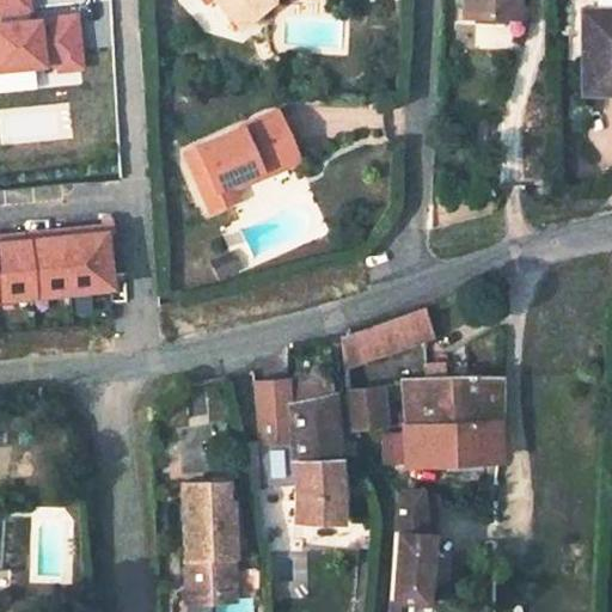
[(29,0),(0,0),(0,71),(81,65),(75,13),(31,17),(29,0)]
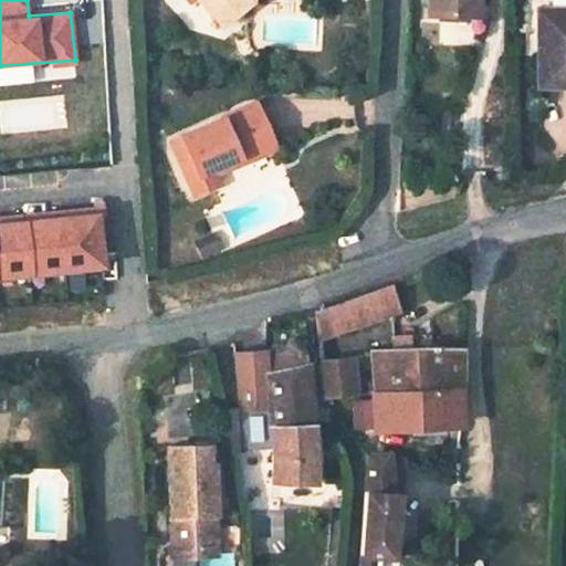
[(432,0),(432,24),(479,25),(479,0),(432,0)]
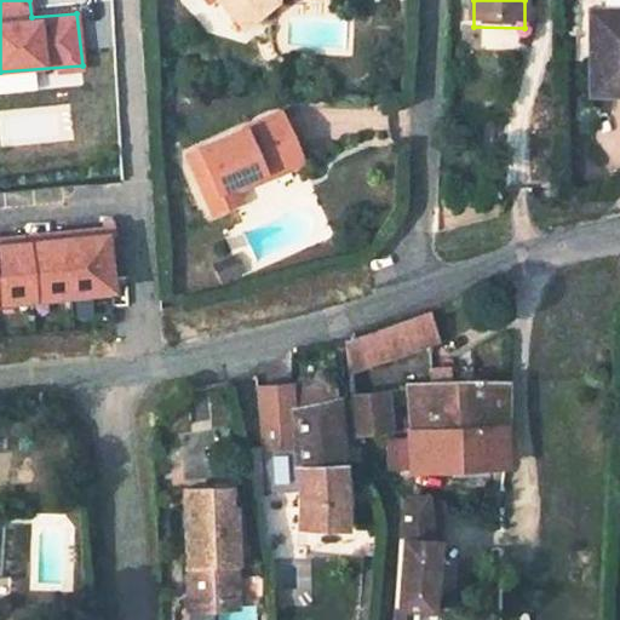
[(619,5),(601,5),(600,89),(619,89),(619,5)]
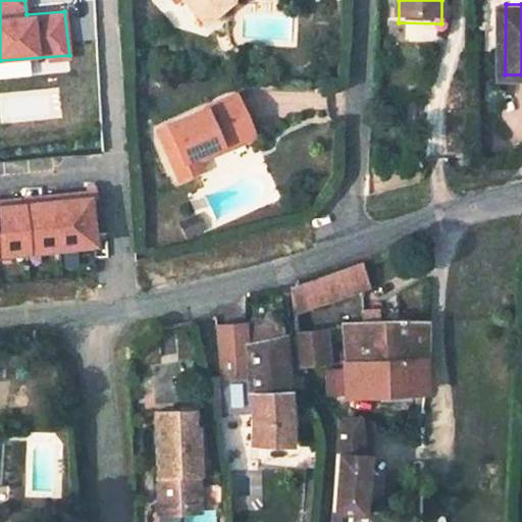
[(227,96),(172,125),(181,144),(174,148),(189,174),(207,165),(201,153),(222,140),(225,145),(255,128),(237,91),(227,96)]
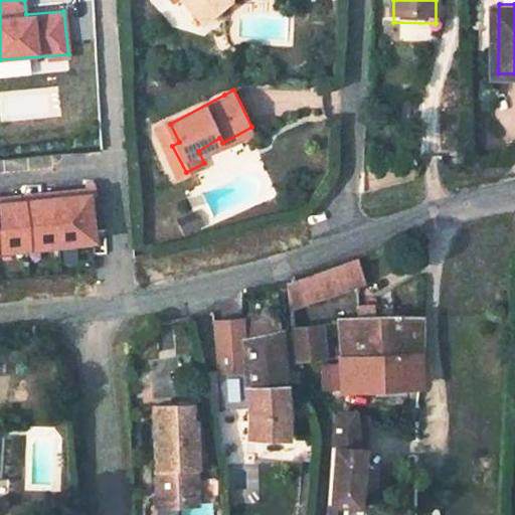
[(0,252),(89,241),(83,190),(0,201),(0,252)]
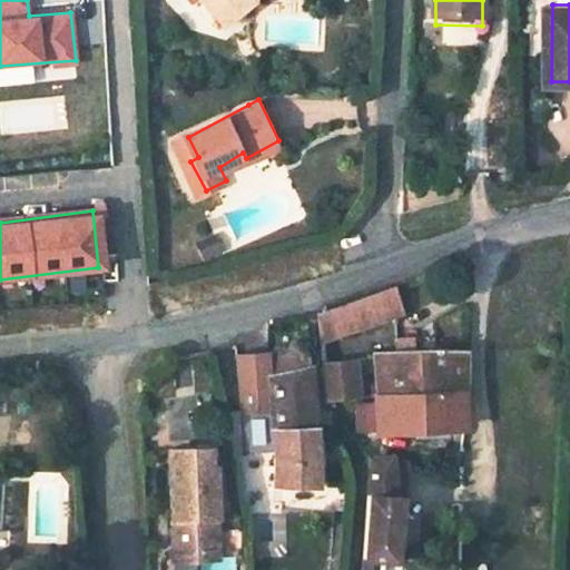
[(395,315),(395,283),(317,312),(321,341),(395,315)]
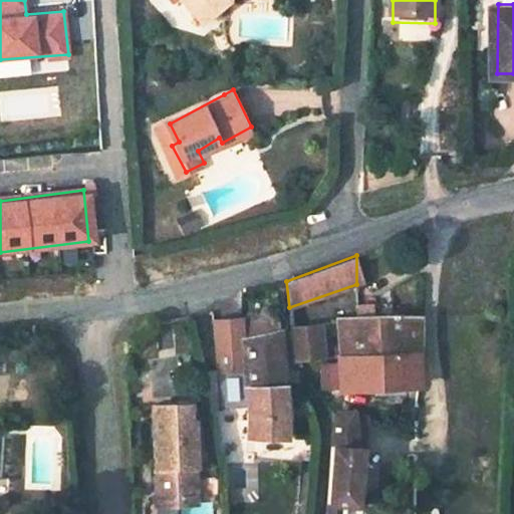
[(278,329),(276,313),(245,320),(246,334),(278,329)]
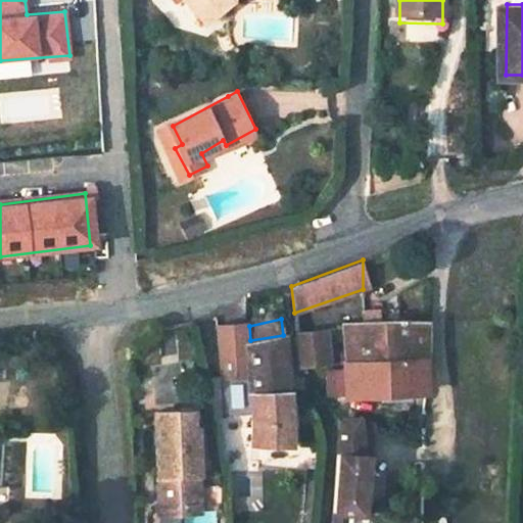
[(425,357),(424,319),(354,320),(366,363),(425,357)]
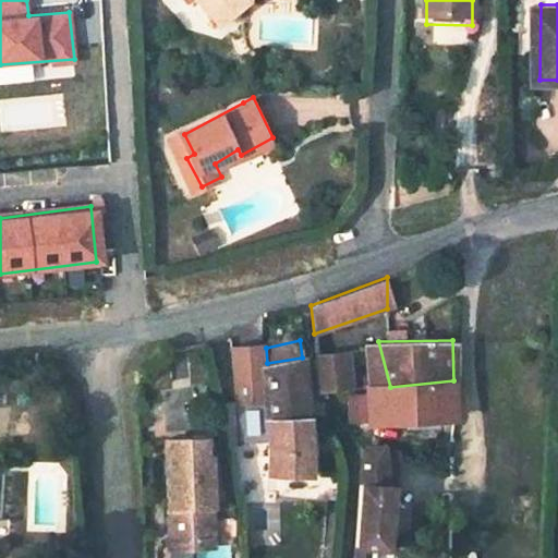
[(268,399),(267,363),(266,348),(262,349),(262,344),(232,347),(237,400),(268,399)]
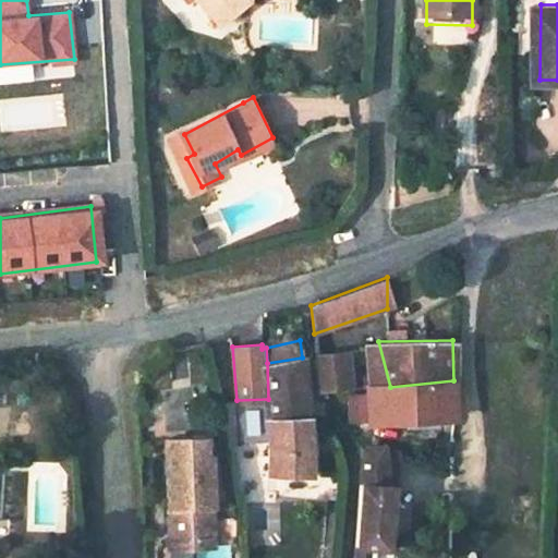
[(341,355),(316,355),(320,395),(344,392),(341,355)]
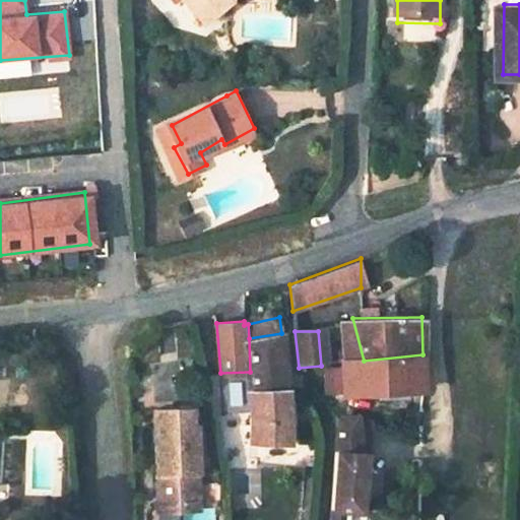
[(281,333),(249,338),(250,372),(250,388),(286,387),(285,371),(281,333)]
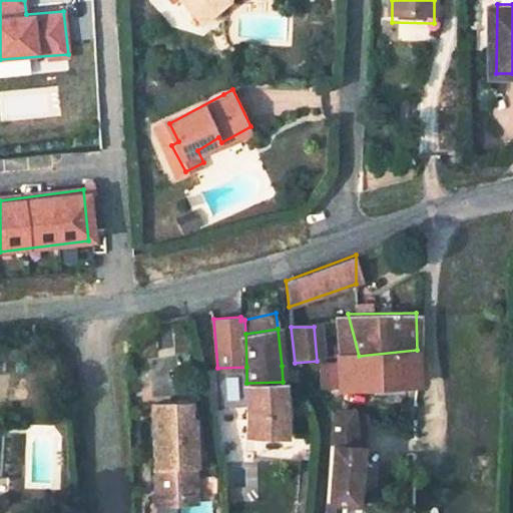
[(339,358),(341,393),(414,386),(417,350),(359,356),(339,358)]
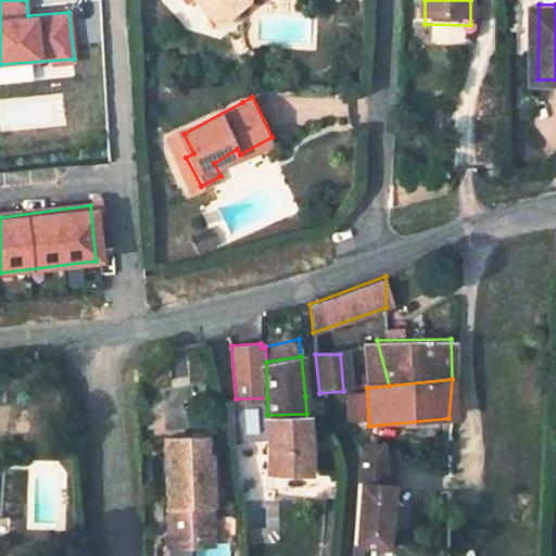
[(306,414),(267,415),(268,447),(310,447),(306,414)]
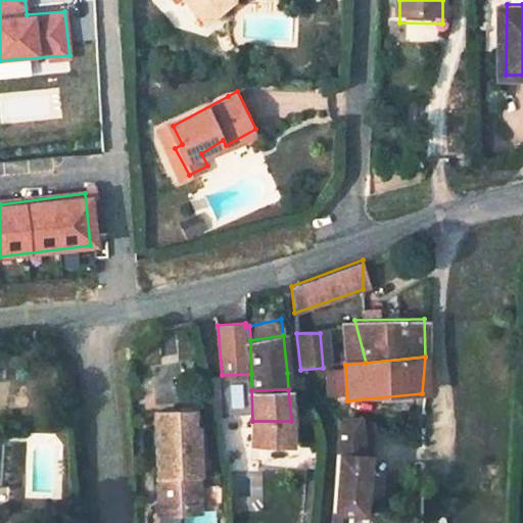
[(196,464),(195,428),(192,428),(191,412),(154,412),(156,509),(195,508),(194,464),(196,464)]
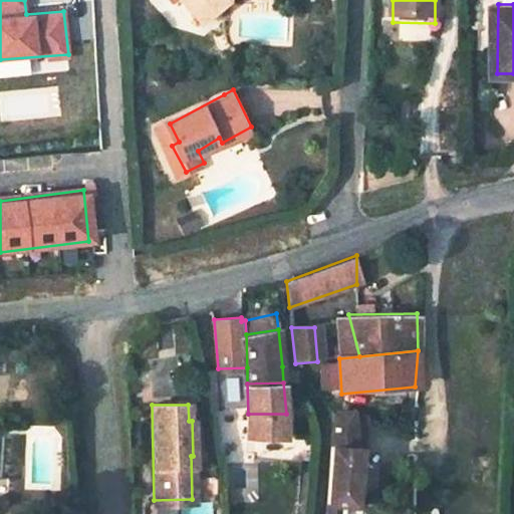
[(286,435),(286,414),(248,414),(248,433),(286,435)]
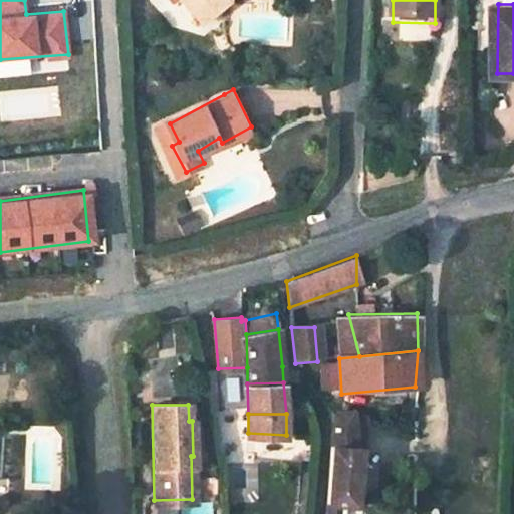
[(357,502),(363,448),(357,447),(353,416),(336,415),(329,500),(357,502)]
